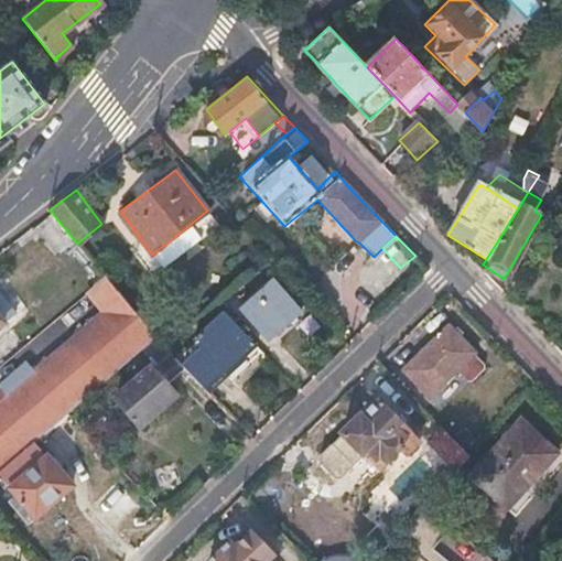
[(0,468),(35,439),(69,409),(141,347),(153,336),(103,271),(96,277),(98,279),(87,289),(104,309),(33,368),(8,390),(0,397),(0,468)]
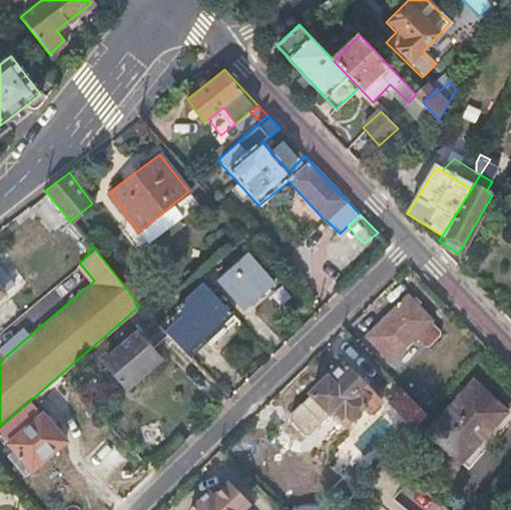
[(246,252),(217,280),(243,308),(273,281),(246,252)]
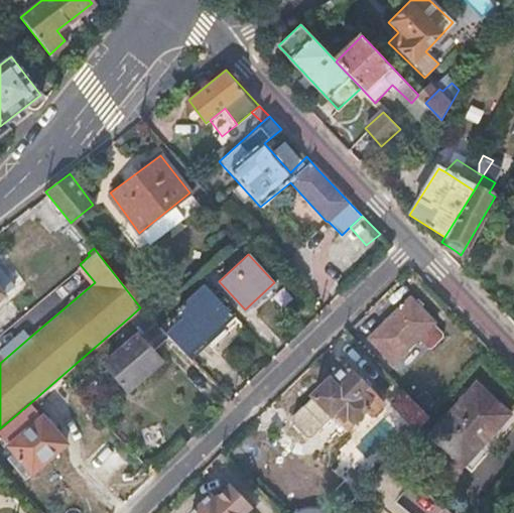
[(168,336),(188,357),(233,316),(205,285),(158,326),(168,336)]
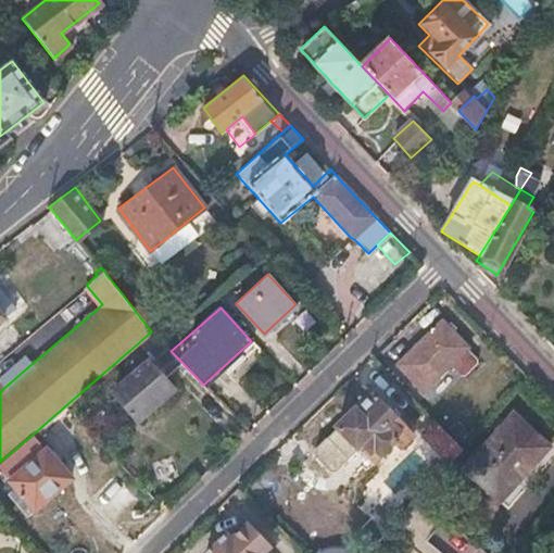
[(441,321),(395,364),(423,391),(468,348),(441,321)]
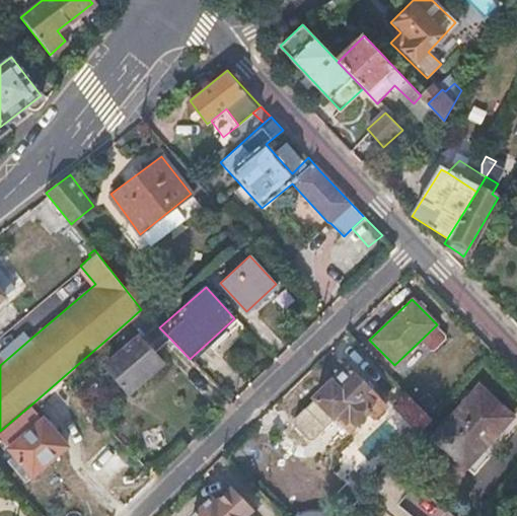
[(150,317),(141,309),(130,319),(146,338),(142,341),(140,338),(107,367),(128,392),(160,363),(152,353),(169,338),(159,327),(150,317)]
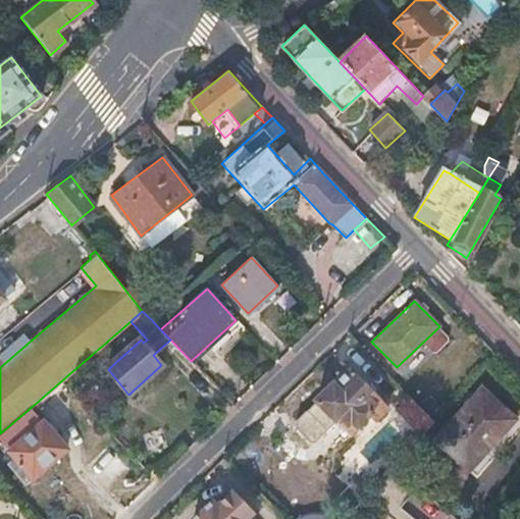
[(7,361),(31,341),(24,332),(1,353),(7,361)]
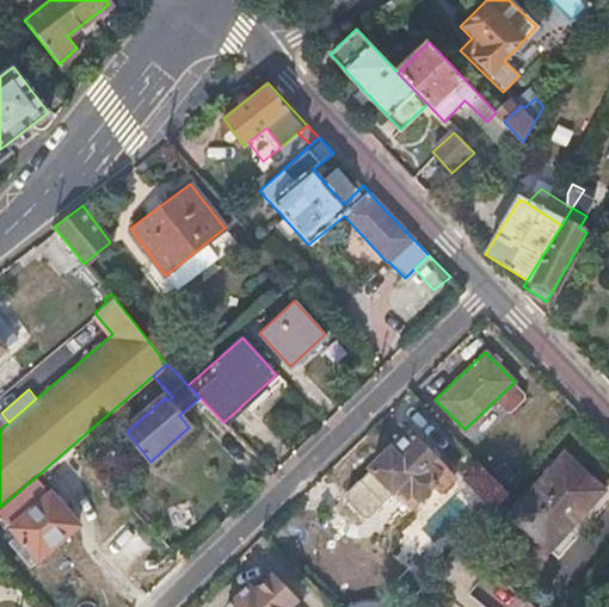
[(412,433),(408,435),(399,433),(393,435),(389,439),(391,444),(391,447),(389,450),(387,450),(343,490),(342,496),(360,515),(365,515),(393,489),(407,507),(432,484),(438,490),(453,477),(412,433)]
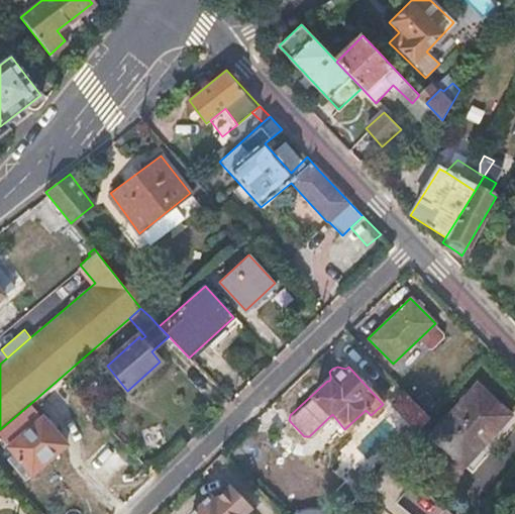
[(430,434),(456,458),(477,436),(484,442),(510,413),(479,383),(430,434)]
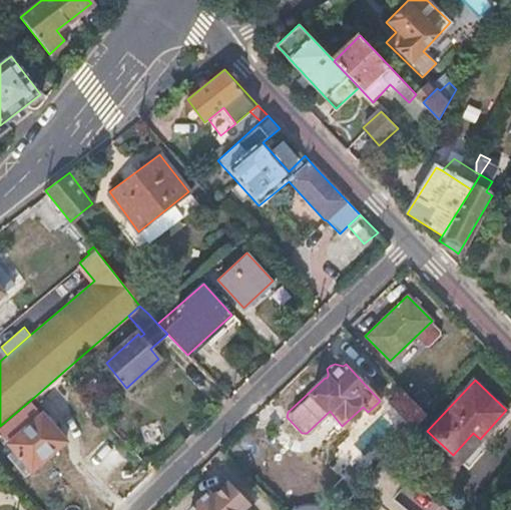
[(413,426),(425,413),(401,388),(387,400),(413,426)]
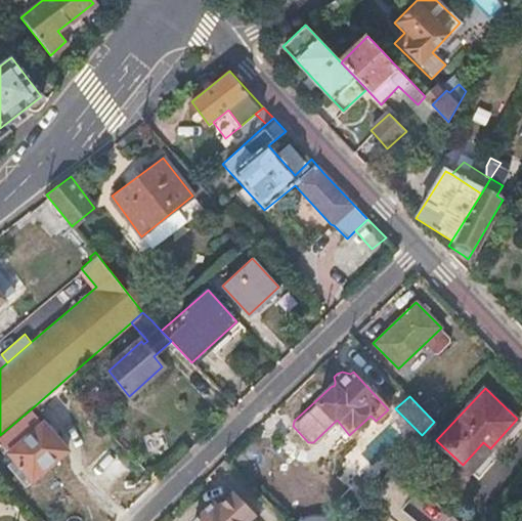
[(43,421),(33,407),(0,435),(0,439),(8,448),(43,421)]
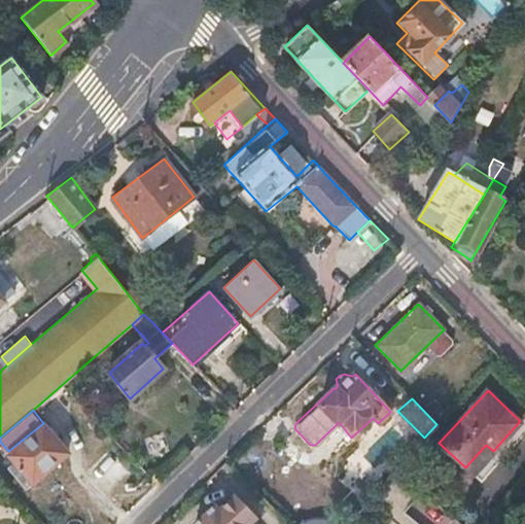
[(13,458),(32,480),(66,451),(43,423),(8,451),(13,458)]
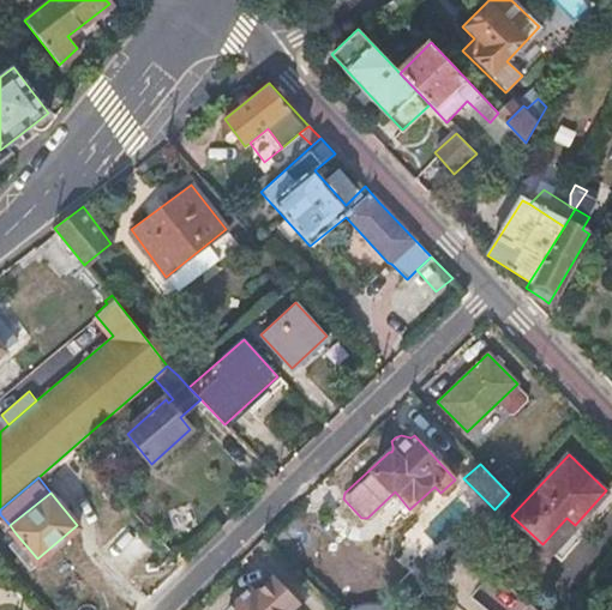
[(567,518),(543,544),(551,553),(575,525),(567,518)]
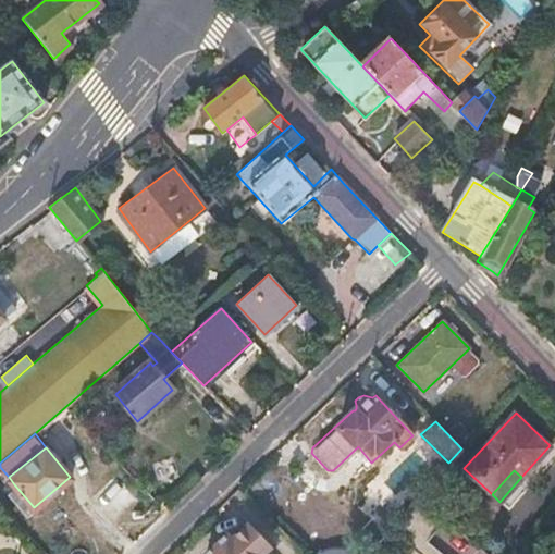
[(521,477),(500,502),(507,509),(530,484),(521,477)]
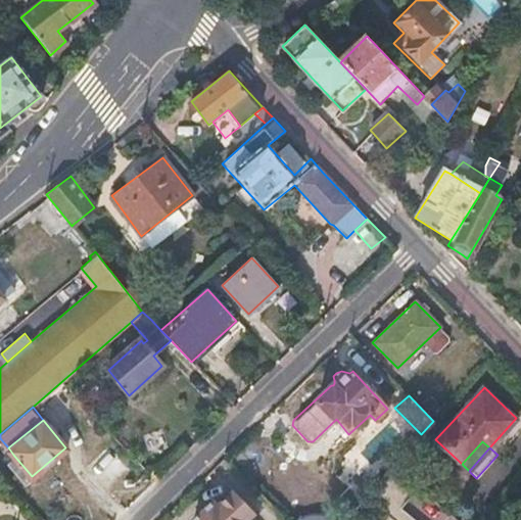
[(13,455),(5,461),(26,482),(32,476),(13,455)]
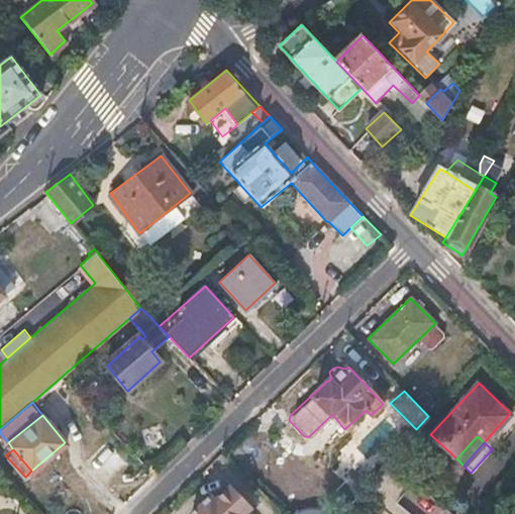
[(399,502),(414,484),(386,461),(366,484),(362,488),(381,505),(372,513),(344,513),(341,510),(337,513),(389,513),(399,502)]
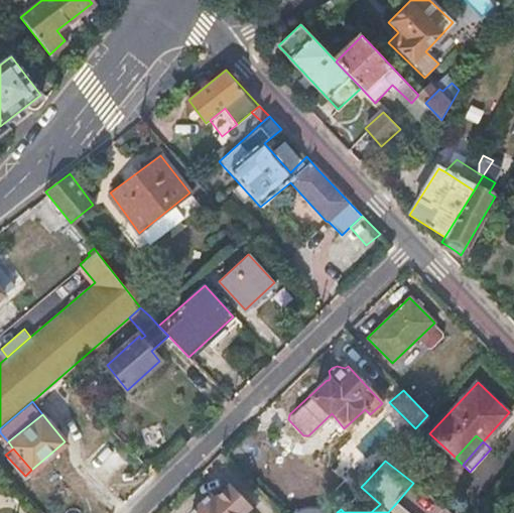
[(190,512),(243,512),(248,507),(229,487),(214,502),(209,496),(190,512)]
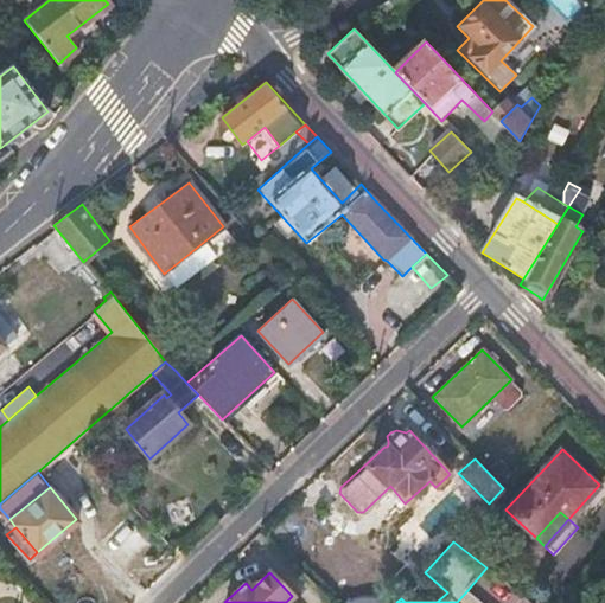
[(486,602),(469,589),(457,602),(486,602)]
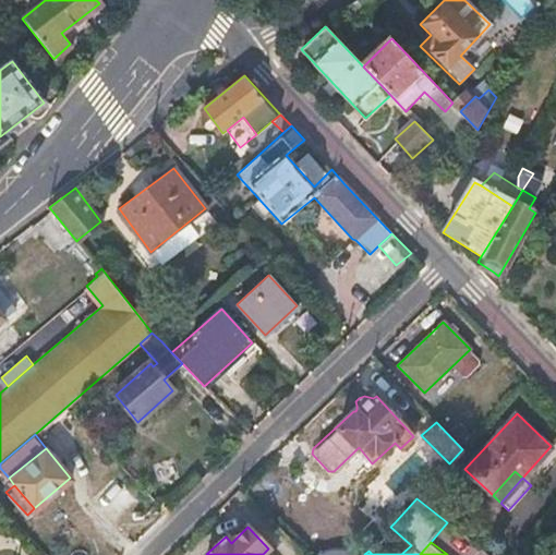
[(316,554),(355,554),(355,551),(352,552),(346,545),(339,543),(331,544),(328,545),(325,547),(323,550),(321,553),(316,554)]
